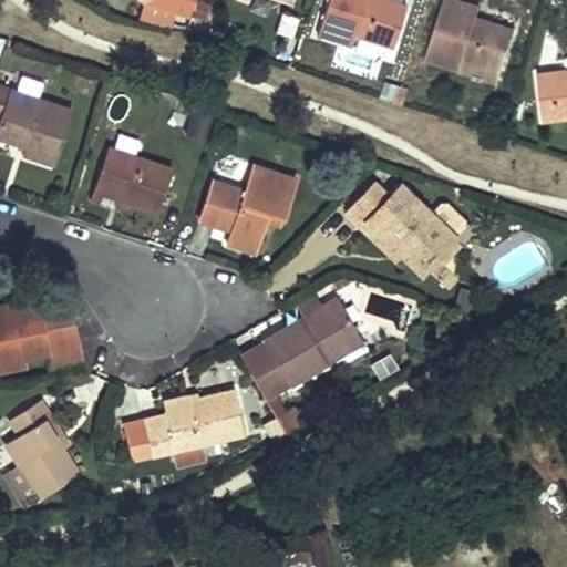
[(144,0),(145,1),(191,18),(196,0),(144,0)]
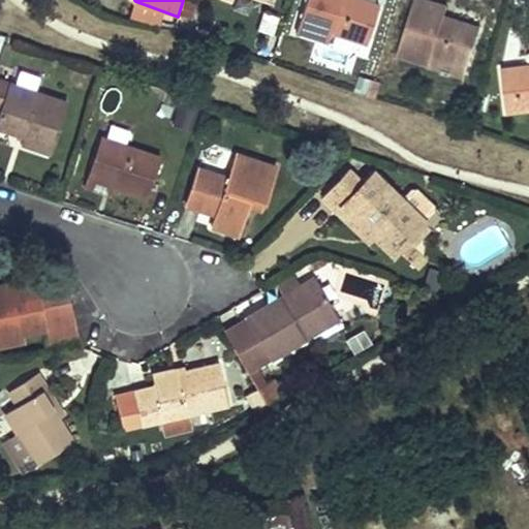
[(367,43),(372,26),(378,7),(356,0),(348,0),(349,1),(345,0),(307,0),(297,32),(328,42),(332,32),(367,43)]
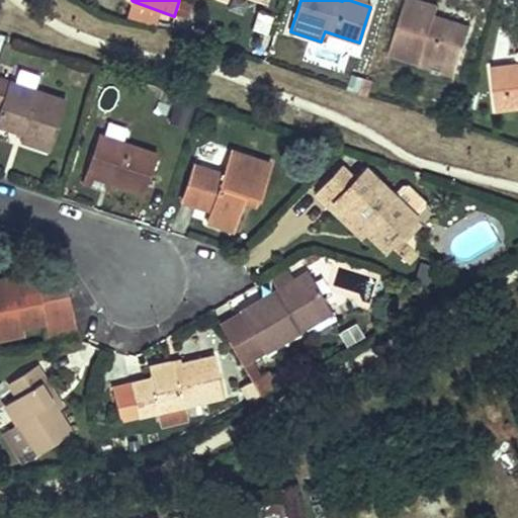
[(461,66),(467,48),(475,28),(445,18),(443,23),(437,21),(441,7),(419,0),(409,0),(392,53),(422,63),(425,55),(461,66)]
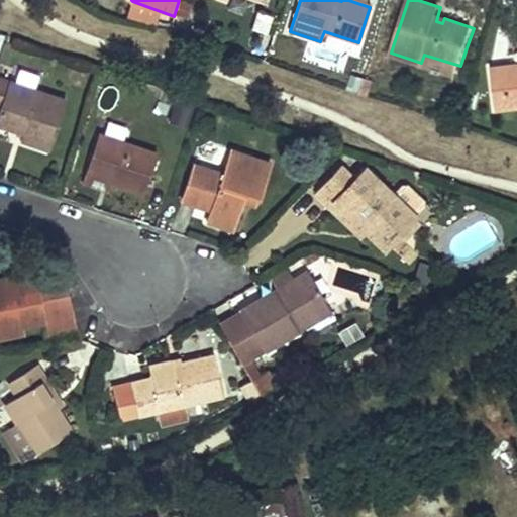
[(460,66),(424,55),(421,63),(421,65),(457,76),(460,66)]
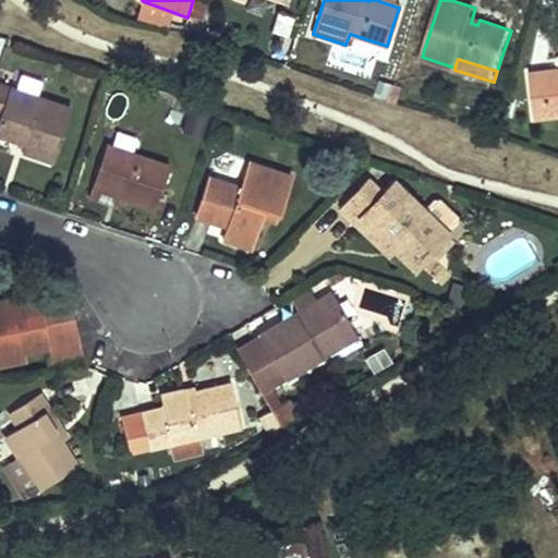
[(557,67),(532,70),(536,117),(557,113),(557,67)]
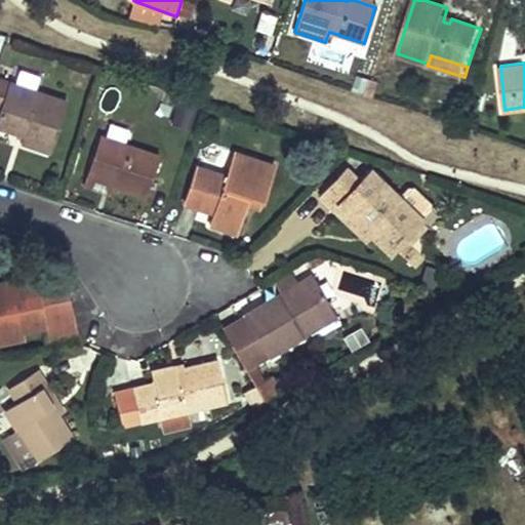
[(0,107),(0,121),(10,125),(25,131),(22,140),(49,151),(70,98),(0,73),(0,105),(1,106),(0,107)]
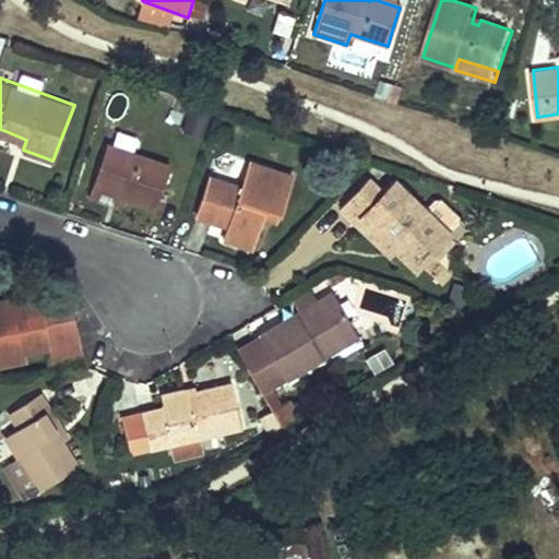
[(407,86),(397,83),(392,100),(402,103),(407,86)]
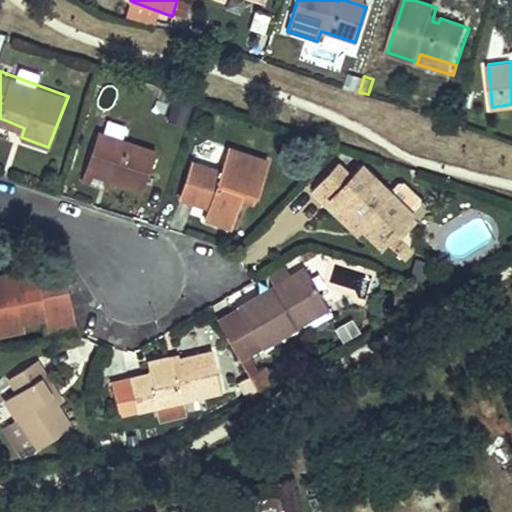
[(175,95),(167,120),(183,125),(191,100),(175,95)]
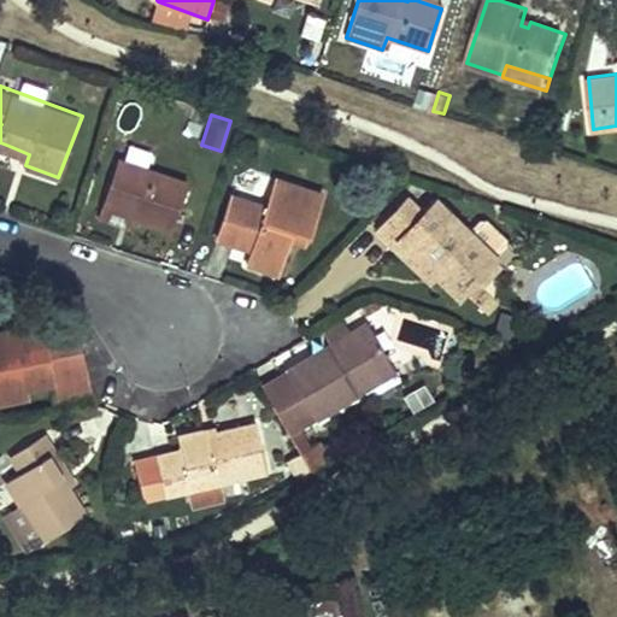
[(117,158),(107,182),(99,206),(133,217),(170,230),(187,183),(117,158)]
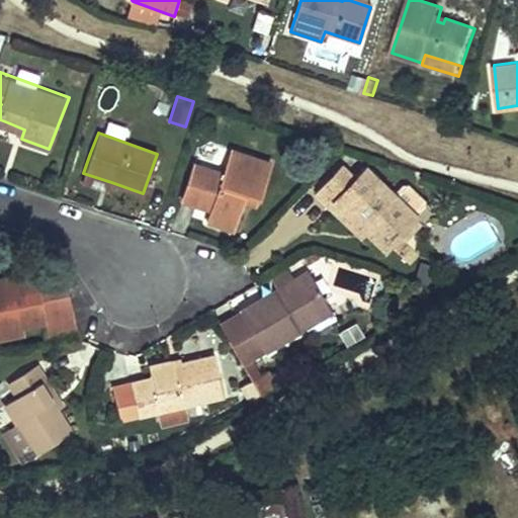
[(216,204),(212,213),(209,223),(234,231),(244,202),(247,192),(259,196),(270,163),(233,151),(225,174),(196,165),(186,194),(216,204)]
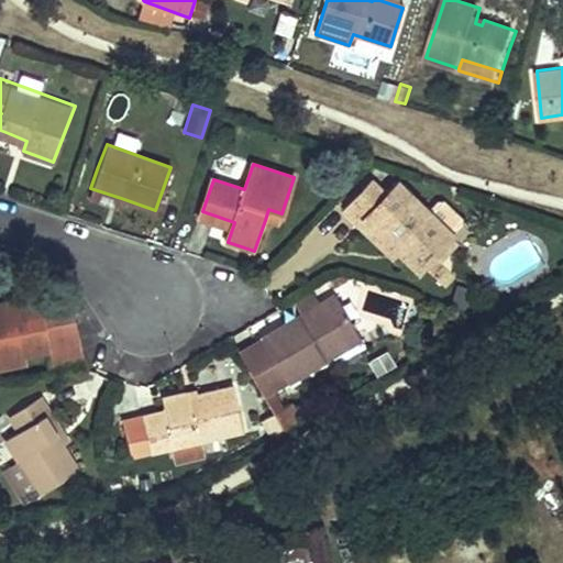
[(341,211),(356,225),(363,218),(400,251),(419,267),(450,234),(392,181),(382,194),(368,181),(355,196),(341,211)]
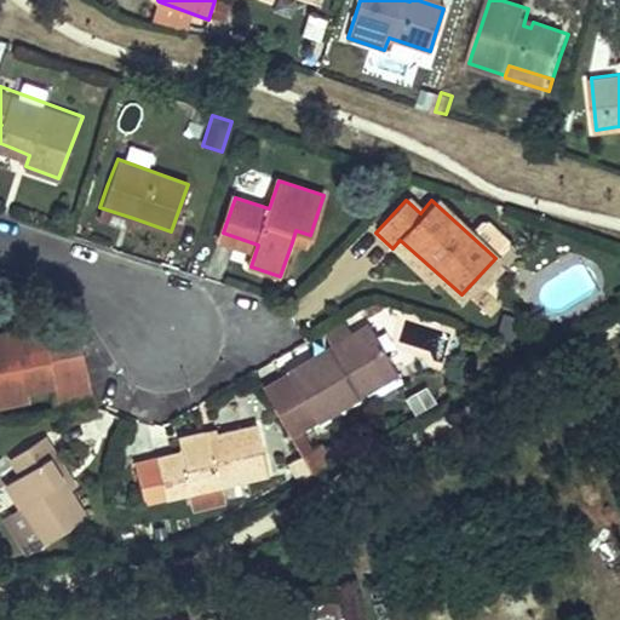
[(133,218),(99,207),(96,216),(130,228),(133,218)]
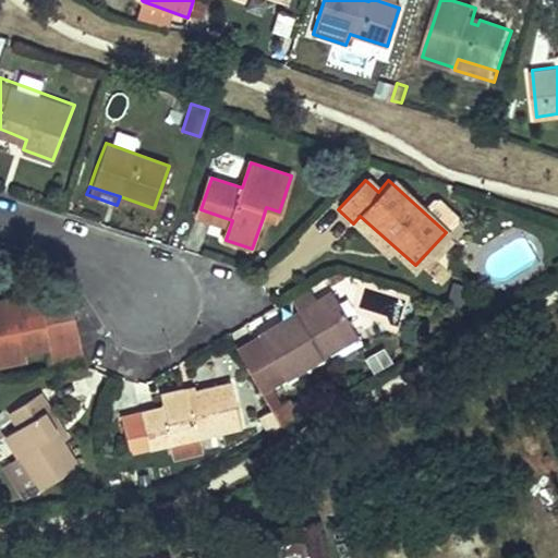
[(263,218),(276,222),(279,211),(266,207),(263,218)]
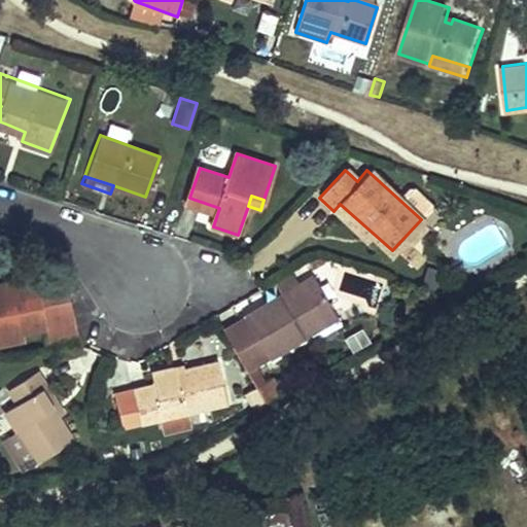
[(219,208),(189,198),(186,207),(216,217),(219,208)]
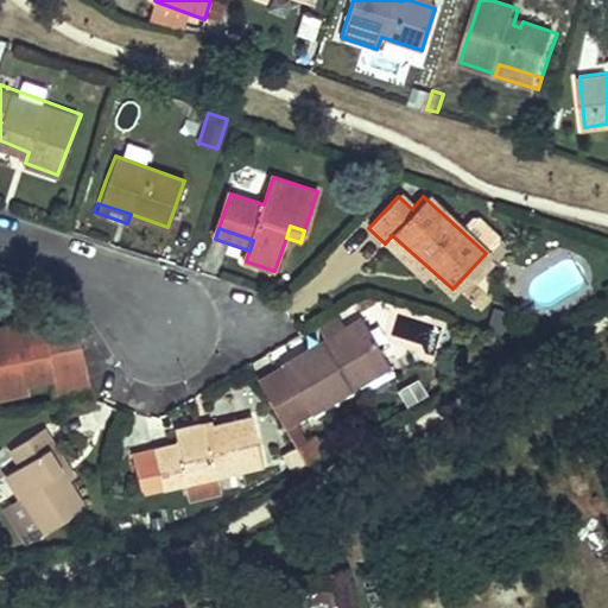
[(392,235),(385,244),(425,279),(432,271),(392,235)]
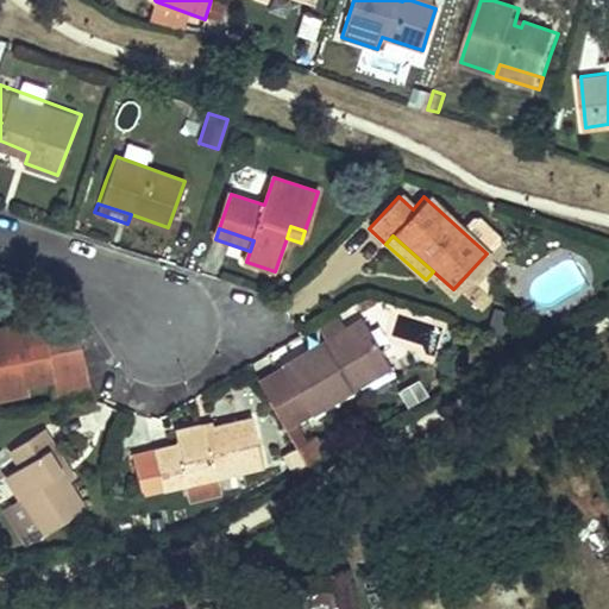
[(385,363),(362,324),(346,333),(337,318),(316,328),(326,344),(284,370),(312,416),(351,393),(347,387),(385,363)]
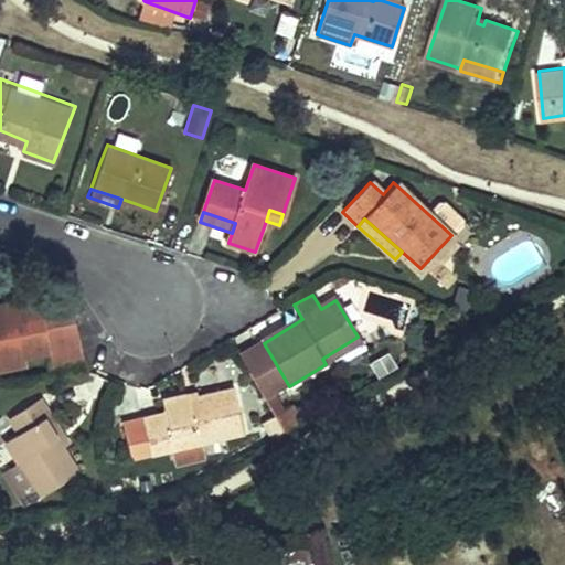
[(0,366),(23,362),(23,355),(49,350),(53,371),(87,363),(72,308),(40,315),(36,301),(12,307),(12,304),(0,306),(0,366)]
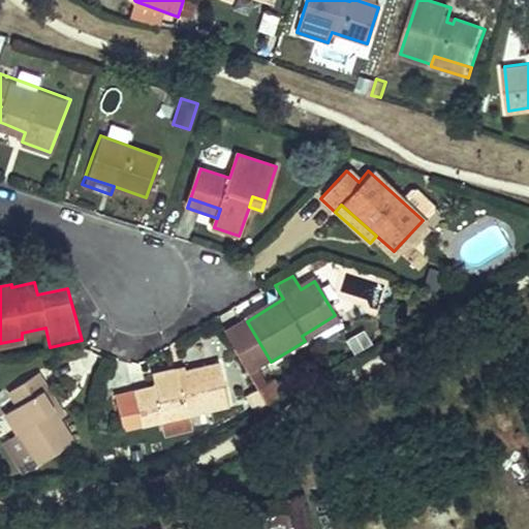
[(335,315),(302,336),(305,341),(339,321),(335,315)]
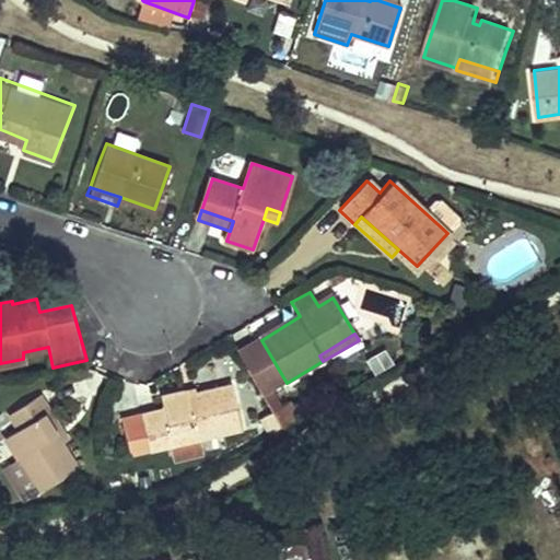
[(287,383),(261,340),(237,354),(264,398),(287,383)]
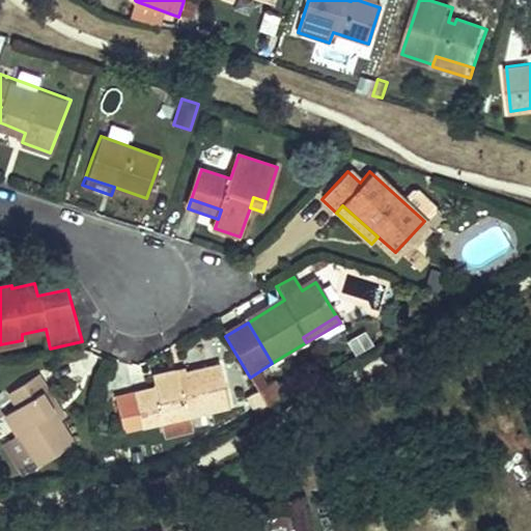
[(364,329),(345,341),(355,355),(373,343),(364,329)]
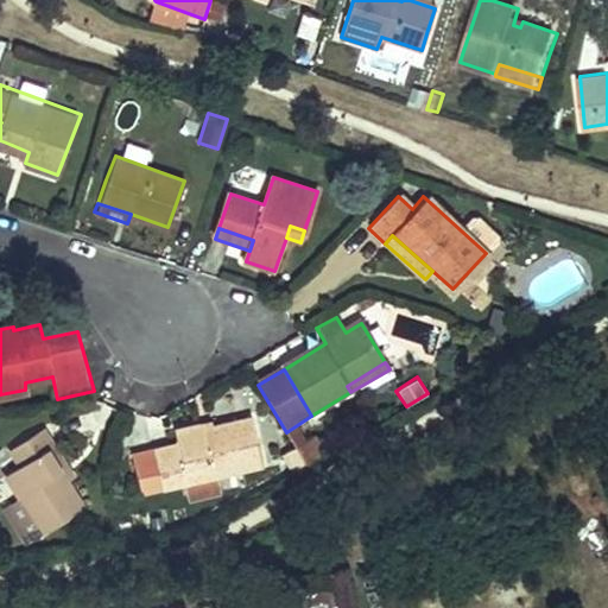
[(152,451),(157,473),(160,492),(187,487),(184,475),(208,470),(209,482),(264,472),(254,422),(203,432),(202,424),(173,430),(177,447),(152,451)]
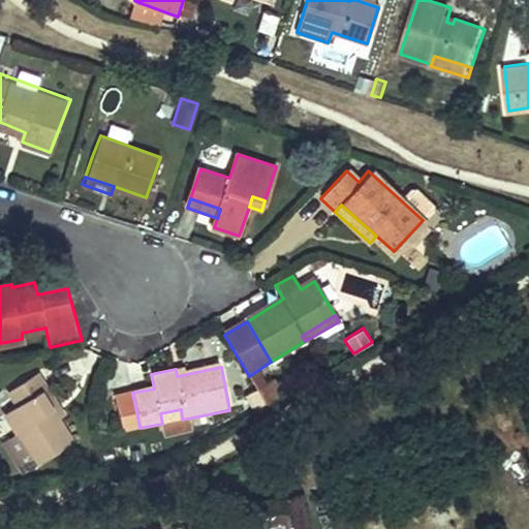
[(35,372),(22,381),(8,391),(19,406),(5,414),(38,463),(72,440),(57,417),(38,391),(45,386),(35,372)]
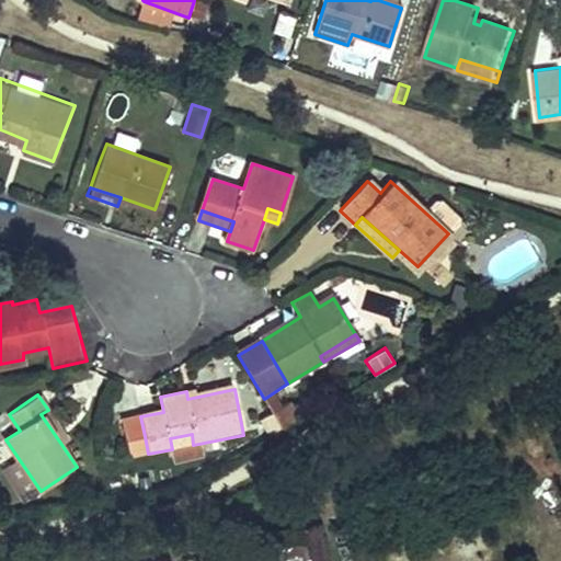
[(300,419),(292,401),(272,413),(274,415),(282,430),(300,419)]
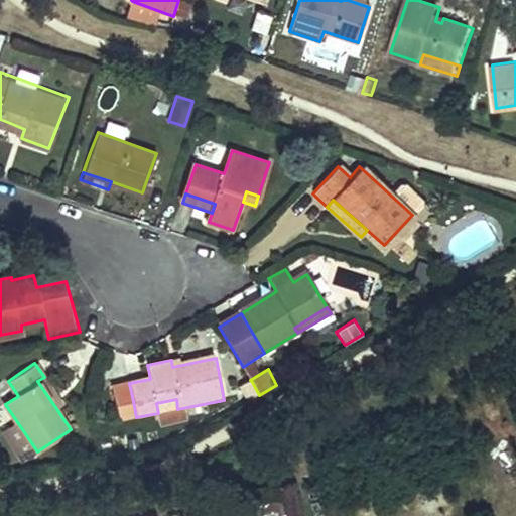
[(37,381),(55,407),(61,402),(44,377),(37,381)]
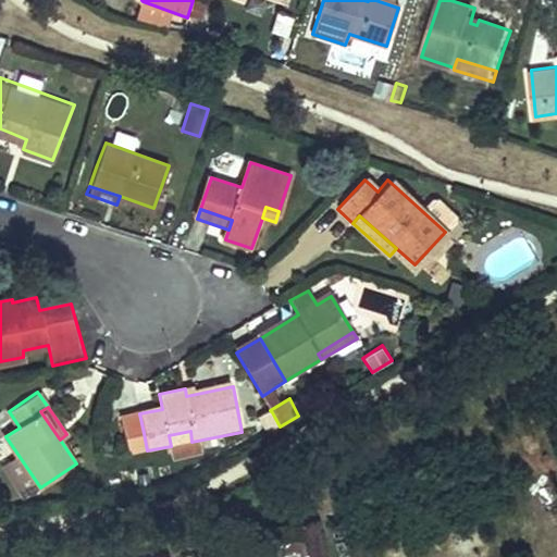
[(262,419),(265,425),(270,432),(280,426),(272,412),(262,419)]
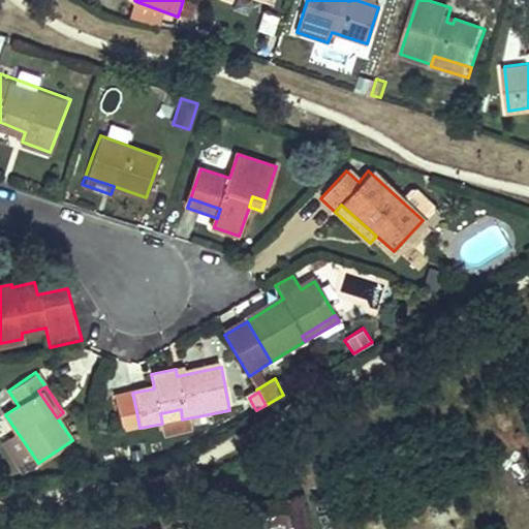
[(162,424),(182,419),(181,409),(160,413),(162,424)]
